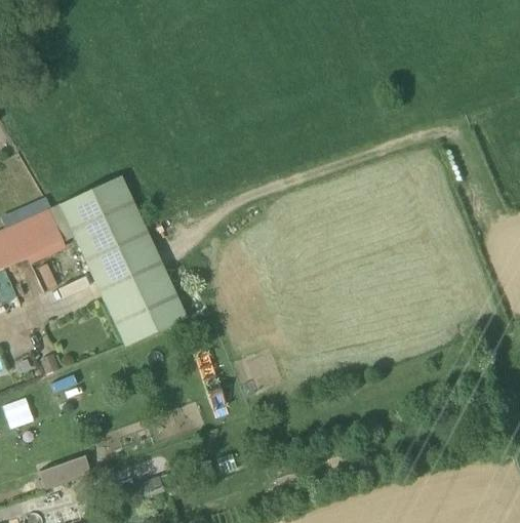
[(123,342),(186,313),(122,174),(58,203),(60,205),(75,238),(123,342)]
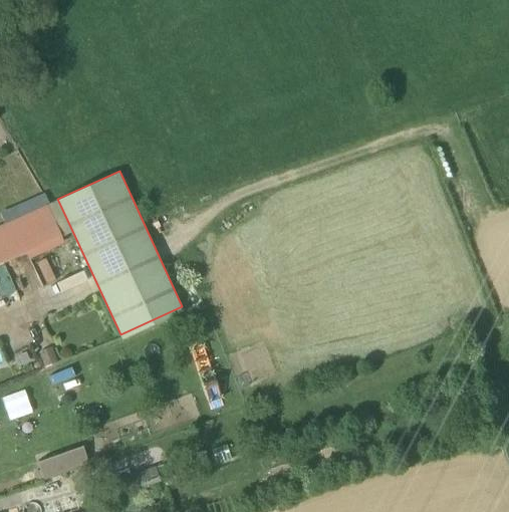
[(25,206),(29,214),(50,204),(51,205),(53,204),(53,203),(53,202),(52,200),(51,198),(50,195),(49,195),(46,197),(38,200),(25,206)]
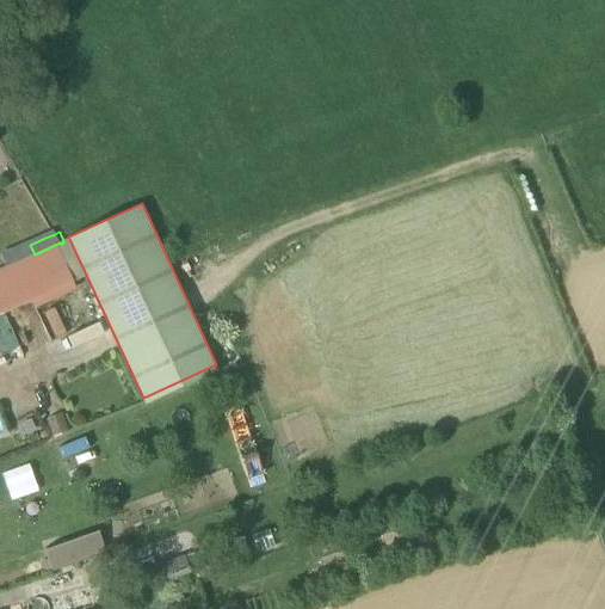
[(0,313),(34,299),(38,307),(79,289),(76,282),(87,277),(69,239),(63,243),(61,244),(60,243),(35,254),(0,270),(0,313)]
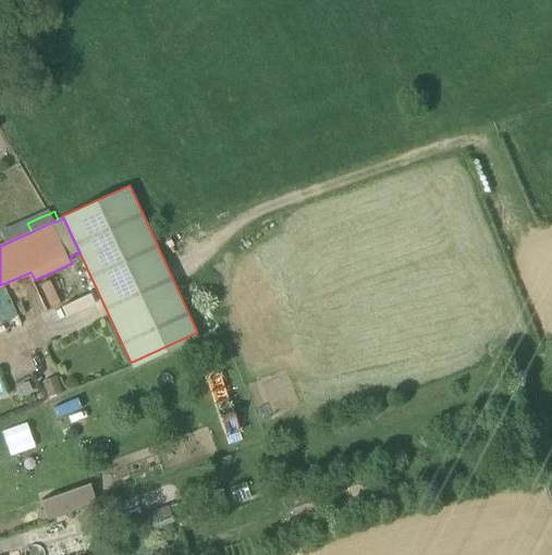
[(60,375),(47,381),(53,397),(68,392),(60,375)]
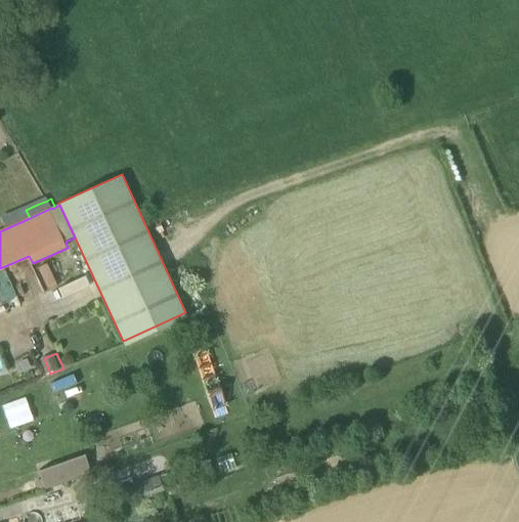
[(47,384),(0,402),(0,421),(1,423),(53,401),(47,384)]
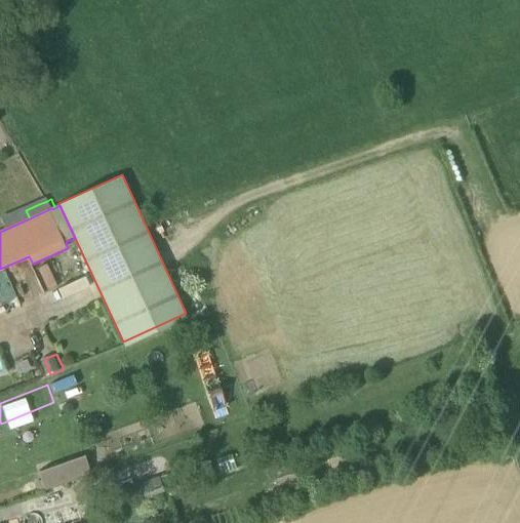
[(85,457),(43,472),(48,485),(90,471),(85,457)]
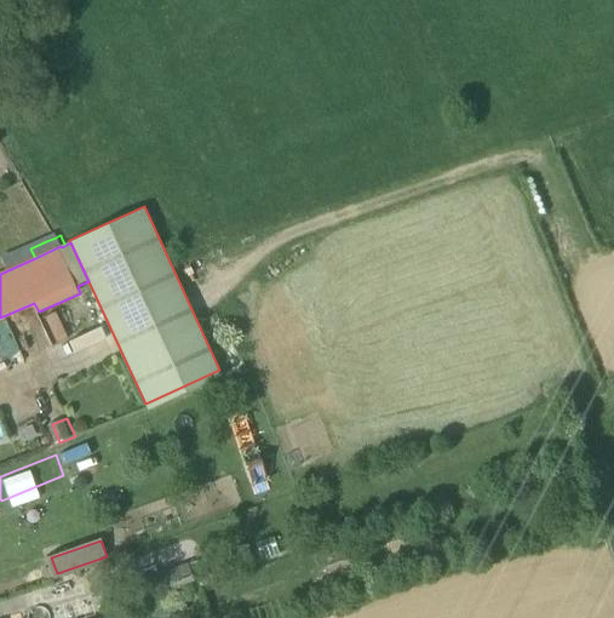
[(242,560),(257,556),(253,542),(239,547),(242,560)]
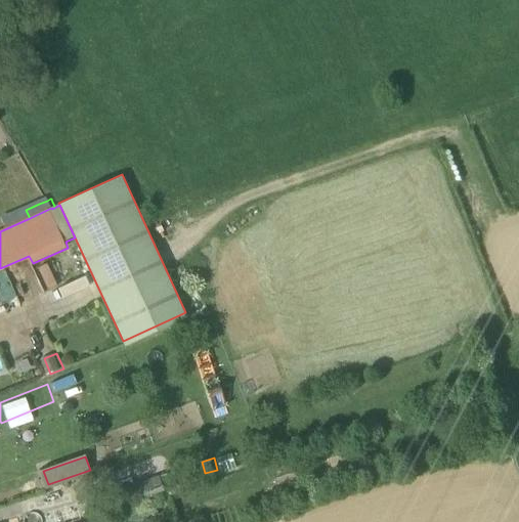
[(129,511),(156,502),(170,496),(163,476),(138,485),(135,478),(111,486),(121,514),(129,511)]
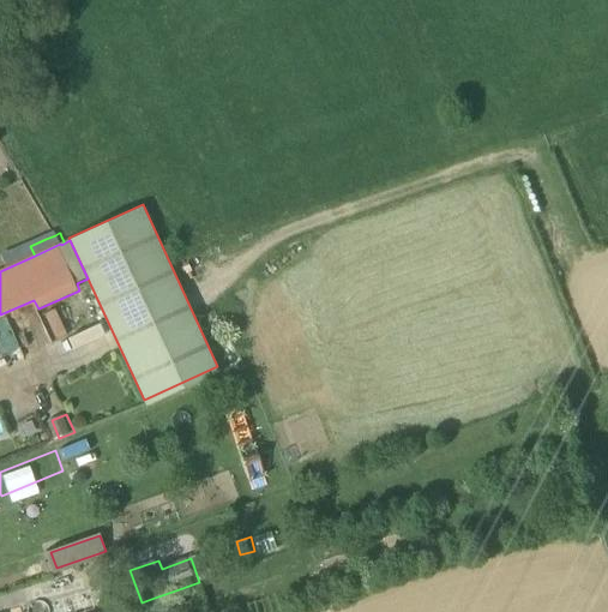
[(120,611),(155,611),(151,599),(142,603),(120,611)]
